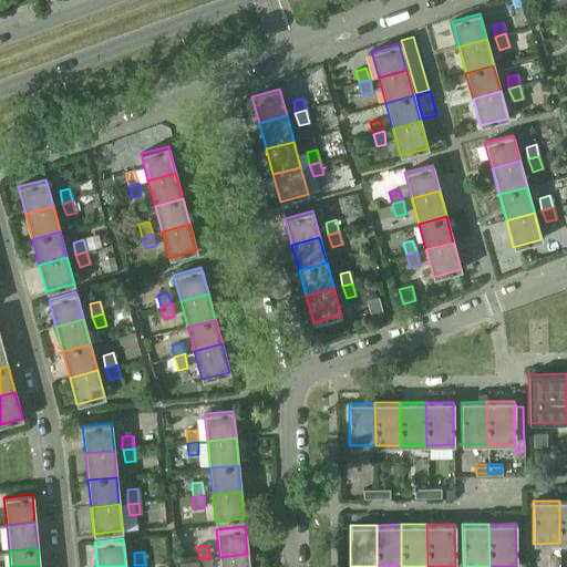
[(248,566),(247,554),(219,557),(219,566),(248,566)]
